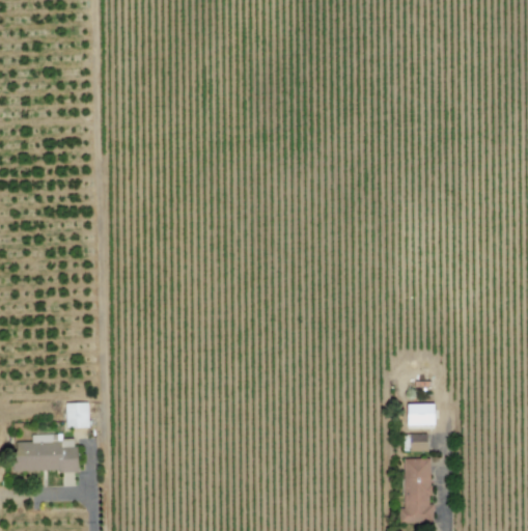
[(89,402),(66,403),(67,428),(89,427),(89,402)]
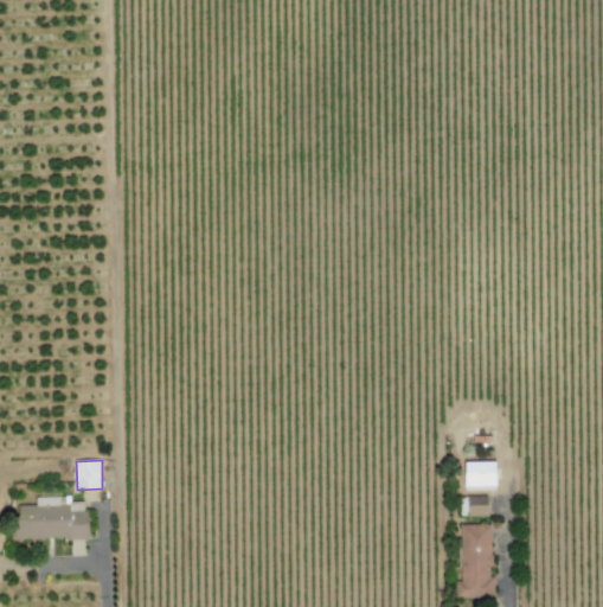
[(466,486),(496,486),(496,462),(466,462),(466,486)]
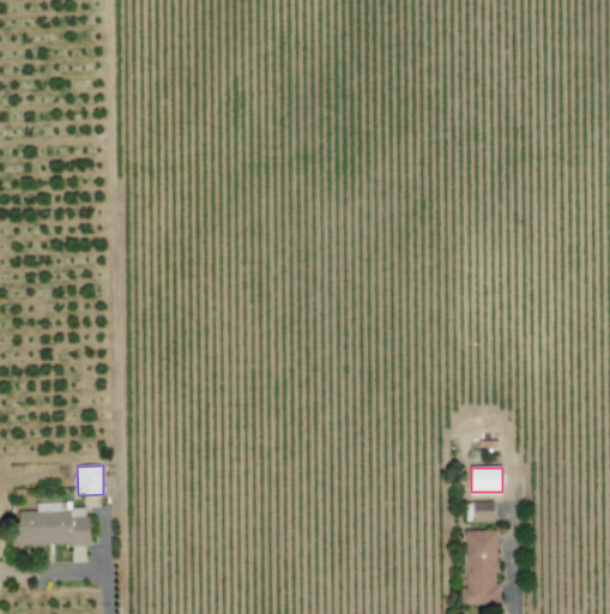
[(519,493),(520,479),(505,476),(505,481),(514,482),(513,487),(503,486),(502,492),(519,493)]
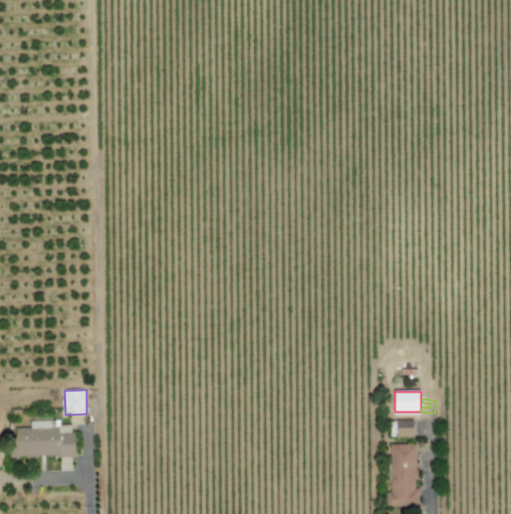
[(75,455),(74,425),(60,425),(60,420),(31,421),(31,428),(14,428),(15,457),(75,455)]
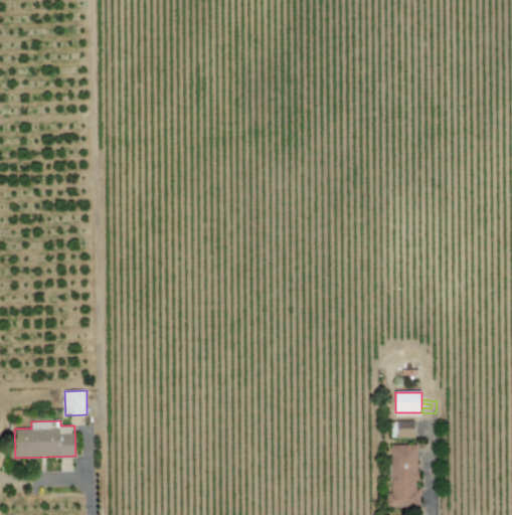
[(414,438),(414,421),(394,420),(393,438),(414,438)]
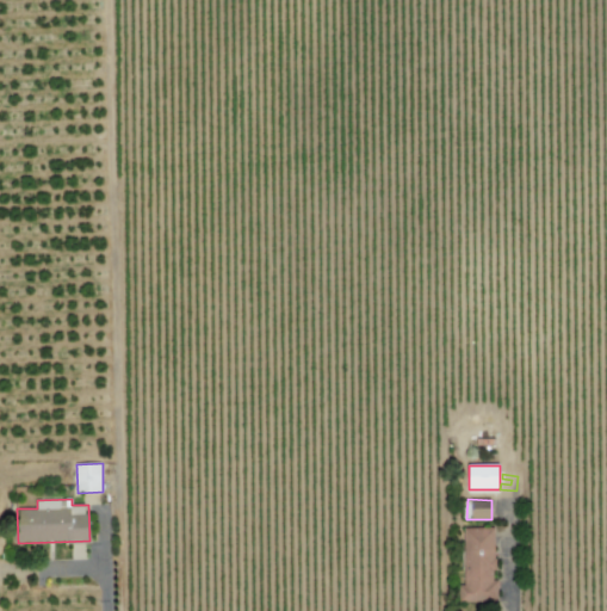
[(499,579),(495,579),(496,528),(464,528),(464,602),(499,602),(499,579)]
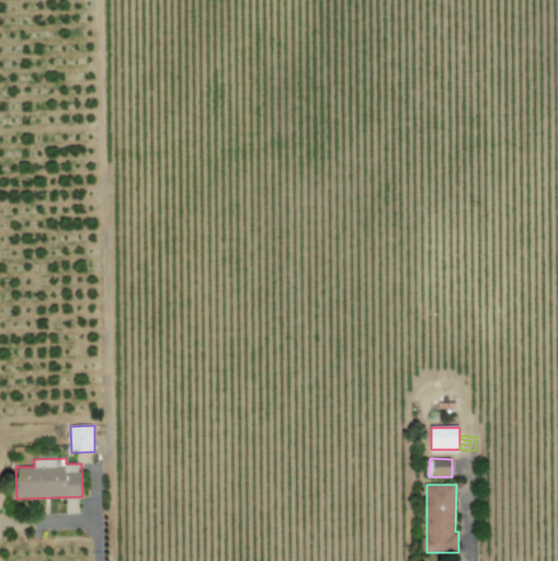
All buildings are outlined.
